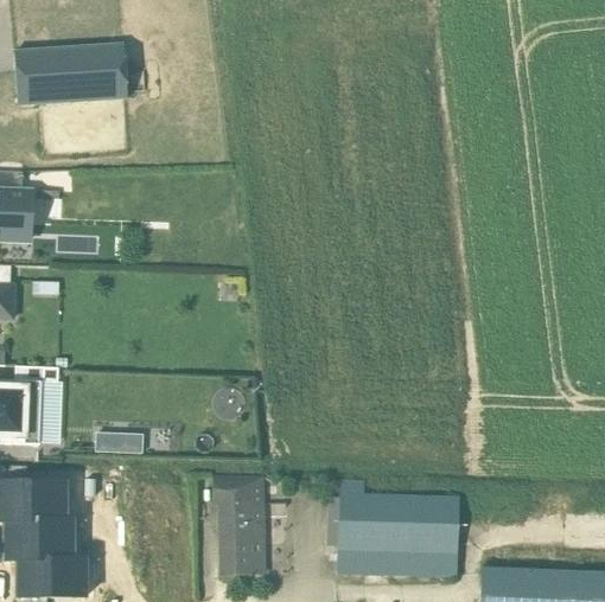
[(123,42),(14,49),(18,103),(91,98),(127,97),(126,64),(123,42)]
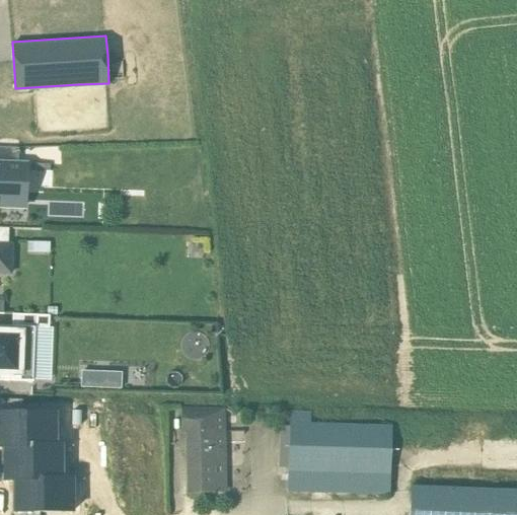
[(0,154),(12,155),(12,143),(0,142),(0,154)]
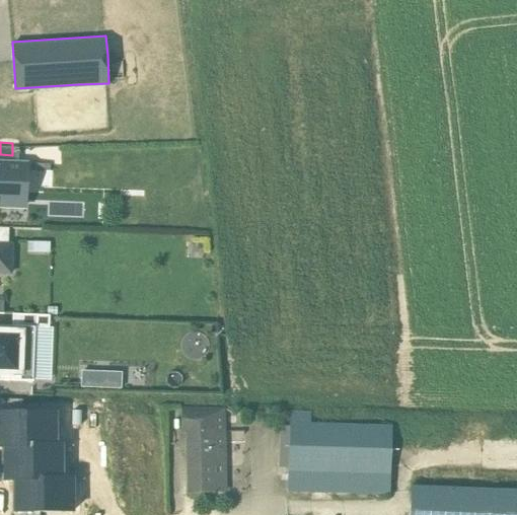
[(27,161),(0,160),(0,202),(5,203),(5,188),(26,189),(27,161)]
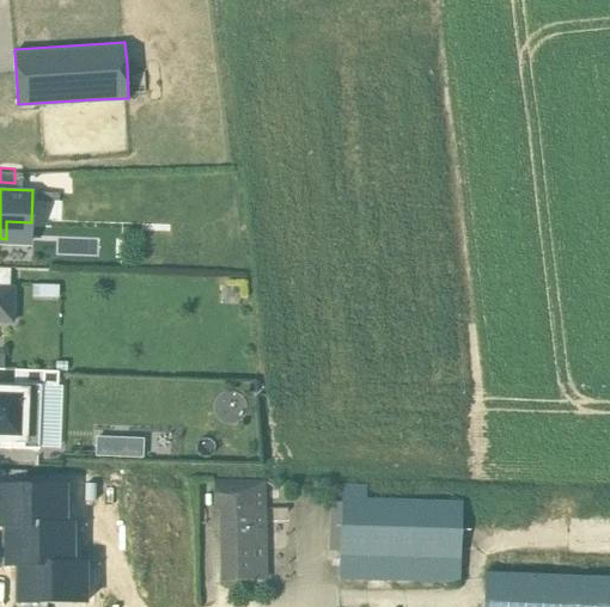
[(0,276),(13,277),(13,263),(0,262),(0,276)]
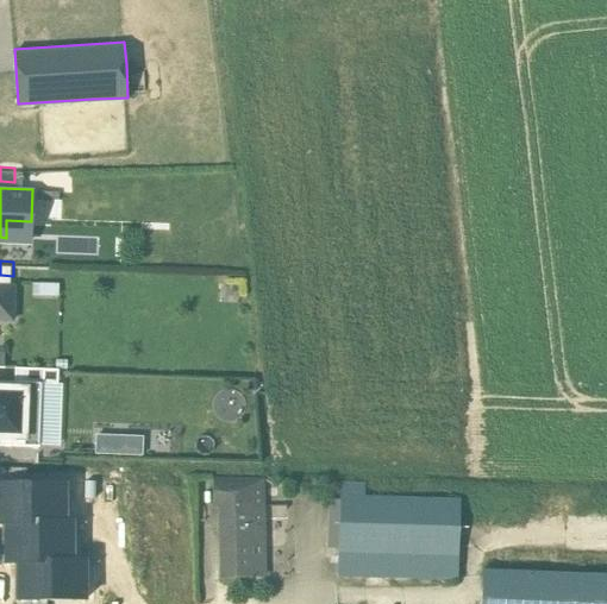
[(16,283),(0,282),(0,315),(14,316),(16,283)]
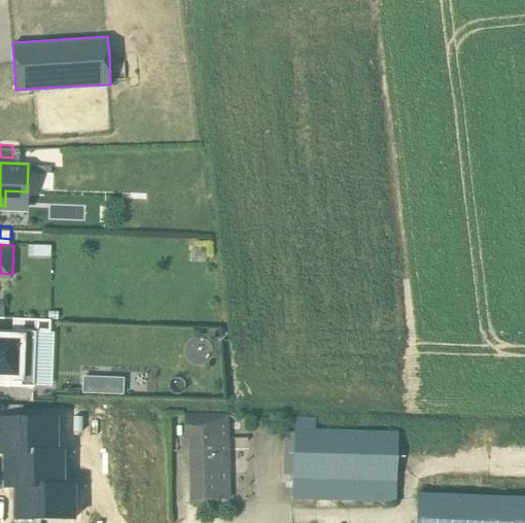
[(25,334),(0,333),(0,377),(4,378),(4,374),(5,378),(23,378),(25,334)]
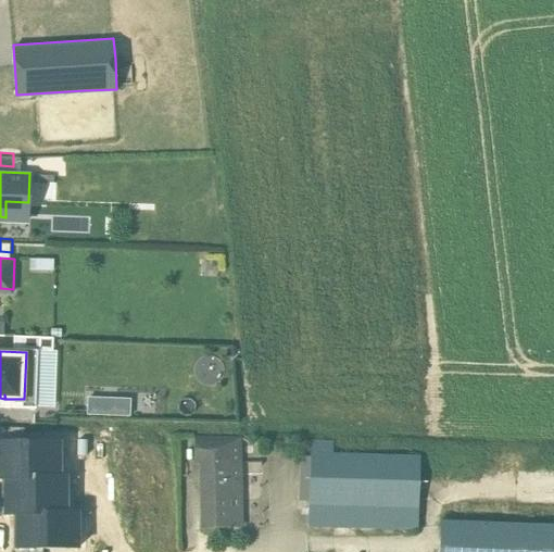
[(241,436),(198,435),(198,459),(203,459),(204,524),(243,523),(241,436)]
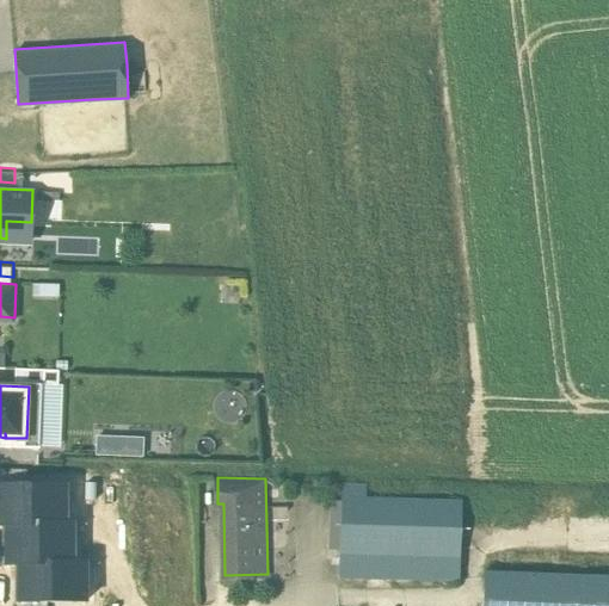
[(374,481),(344,480),(344,494),(373,495),(374,481)]
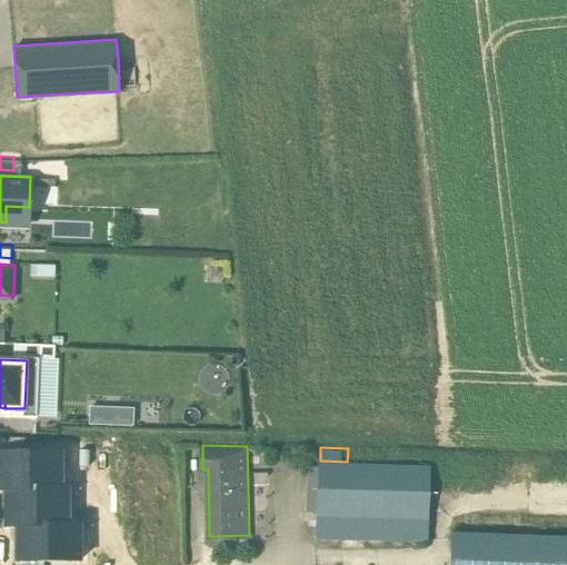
[(62,448),(0,448),(0,485),(62,485),(62,448)]
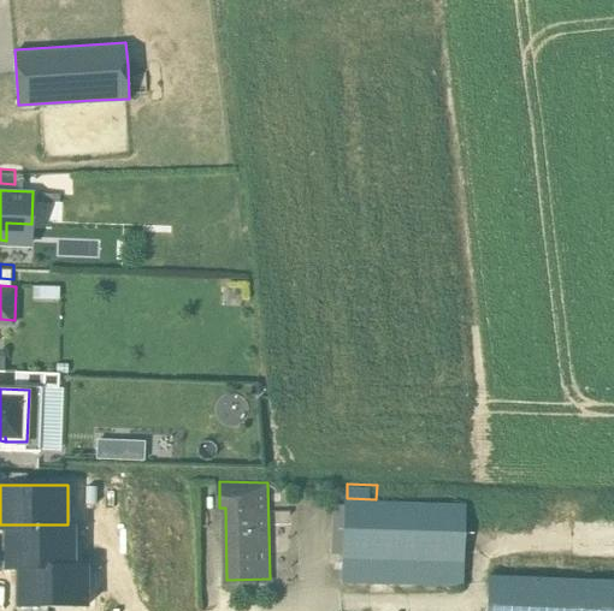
[(376,499),(347,498),(346,522),(337,521),(337,531),(346,531),(343,577),(465,582),(466,534),(474,534),(474,526),(466,526),(467,502),(376,499)]
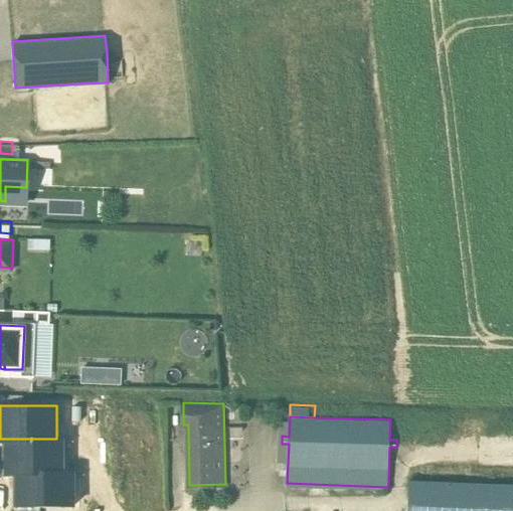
[(63,439),(4,440),(4,473),(63,472),(63,439)]
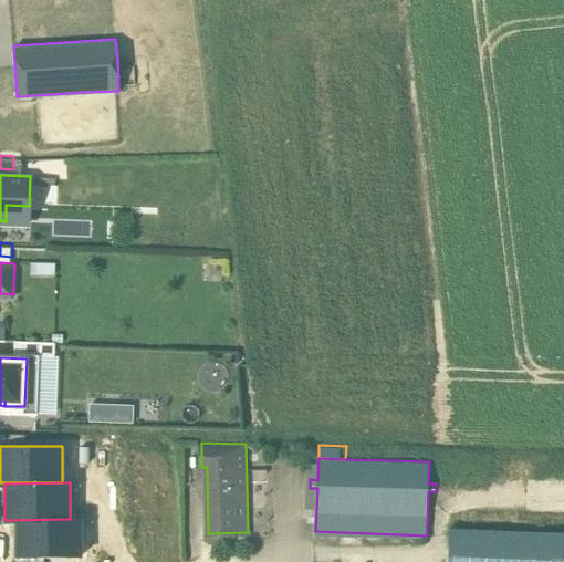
[(312,505),(310,503),(307,505),(306,507),(305,509),(306,511),(306,512),(309,513),(311,514),(313,513),(314,512),(315,510),(315,508),(315,507),(313,505),(312,505)]
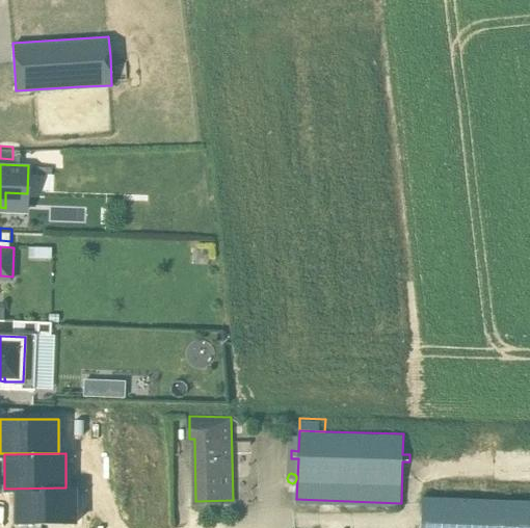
[(76,487),(16,489),(17,522),(76,521),(76,487)]
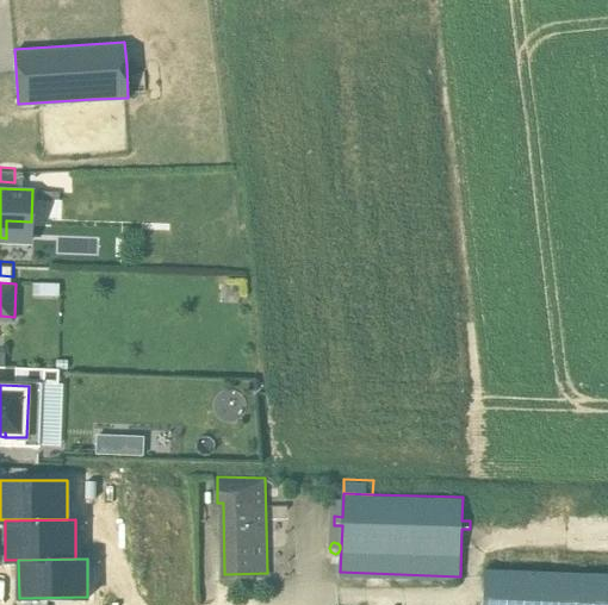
[(607,577),(490,572),(489,604),(607,604),(607,577)]
